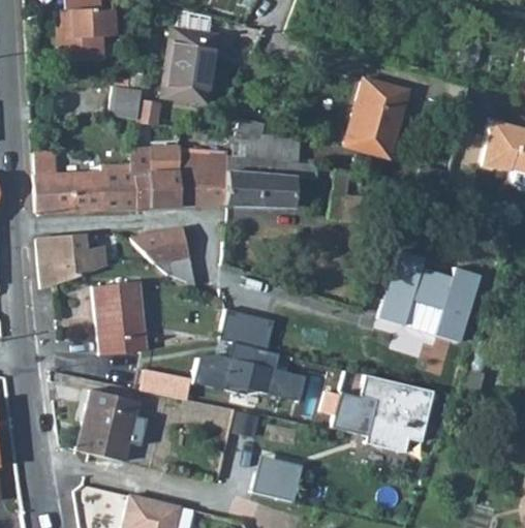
[(58,35),(60,61),(105,58),(104,35),(119,34),(117,6),(102,7),(101,0),(65,0),(66,8),(62,8),(63,35),(58,35)]
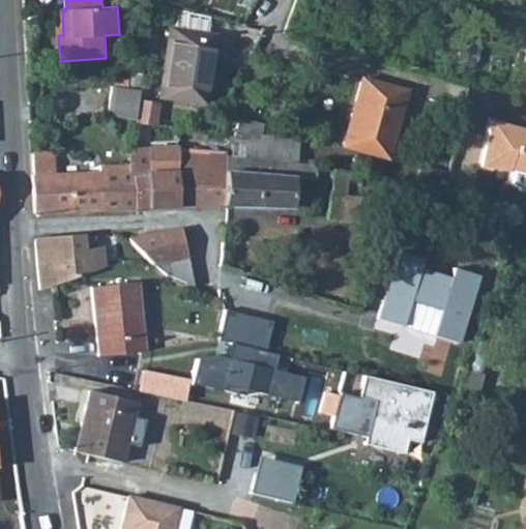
[(213,17),(180,9),(177,29),(210,34),(213,17)]
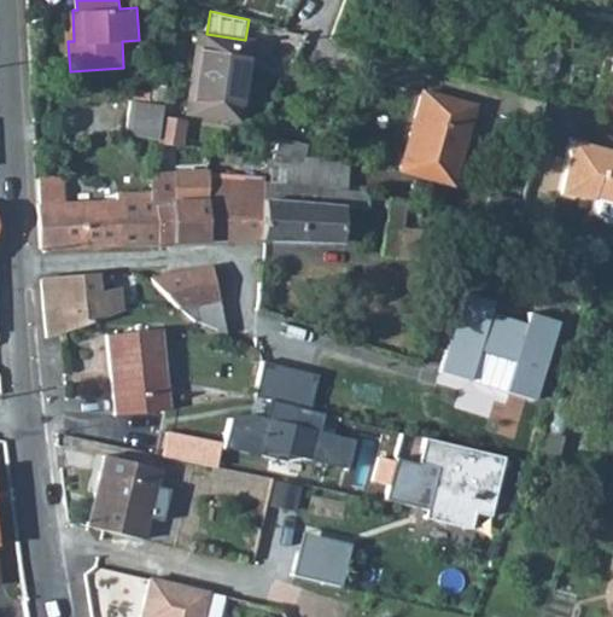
[(202,34),(190,111),(241,118),(254,41),(245,40),(206,34),(202,34)]
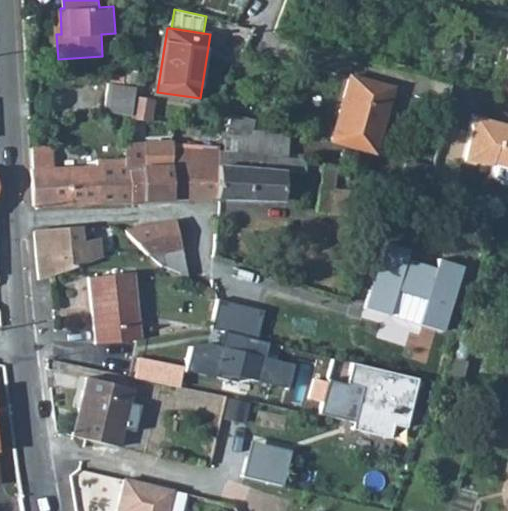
[(353,76),(335,139),(377,150),(394,88),(353,76)]
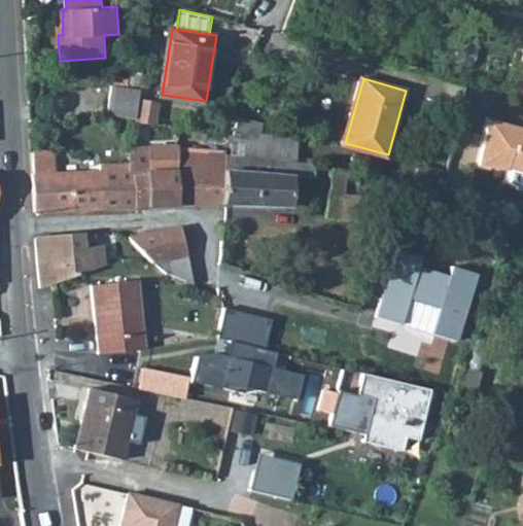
[(109,114),(136,118),(140,97),(141,90),(113,84),(109,114)]
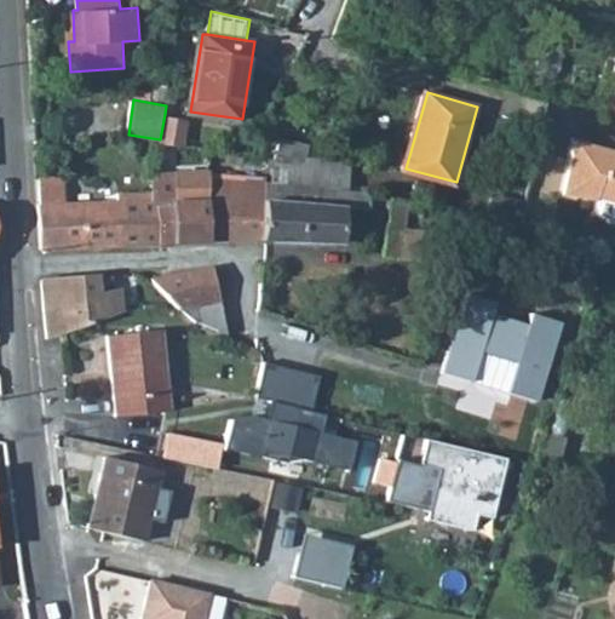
[(190,119),(165,114),(160,139),(160,143),(185,145),(190,119)]
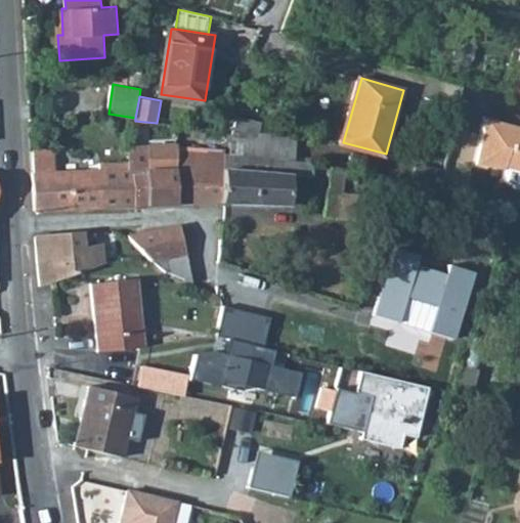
[(231,153),(256,155),(258,131),(258,120),(239,116),(232,133),(228,133),(227,141),(233,142),(231,153)]
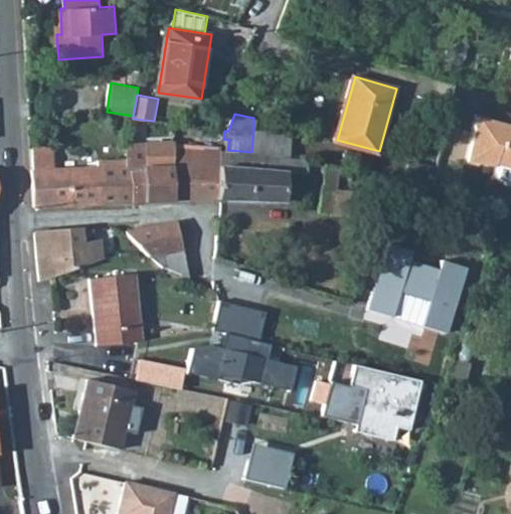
[(510,125),(481,118),(471,162),(498,167),(499,165),(510,167),(510,125)]
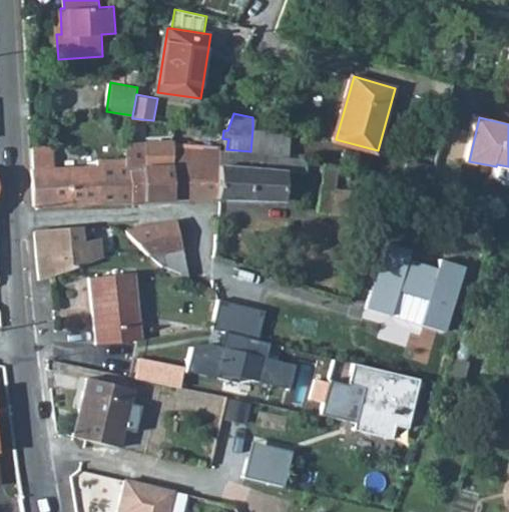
[(258,129),(252,128),(250,151),(289,154),(291,131),(258,129)]
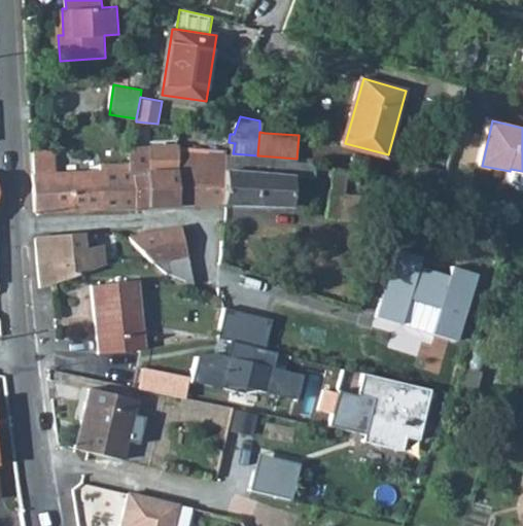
[(137,207),(179,206),(179,146),(131,146),(132,151),(133,172),(135,172),(137,207)]
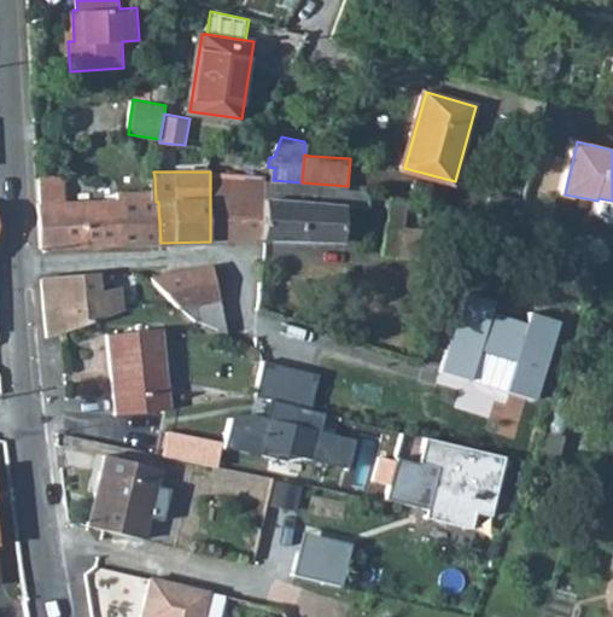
[(210,242),(264,239),(263,181),(263,176),(210,172),(210,242)]
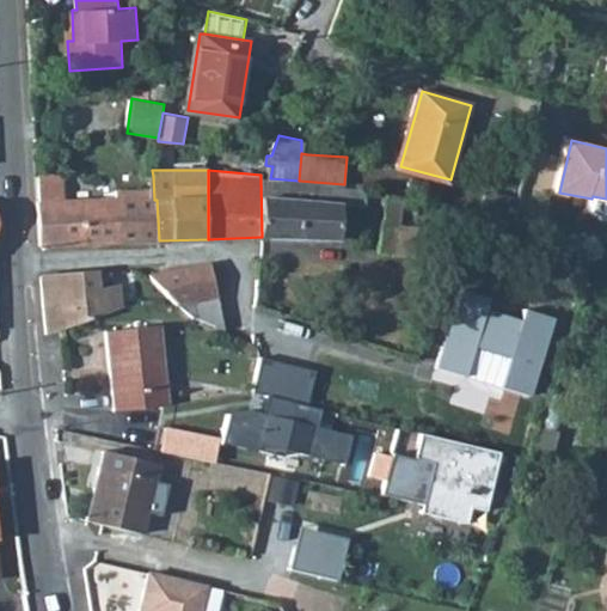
[(41,173),(42,201),(40,201),(43,245),(159,240),(157,200),(154,200),(153,176),(116,176),(115,199),(60,201),(57,182),(56,182),(55,173),(41,173)]
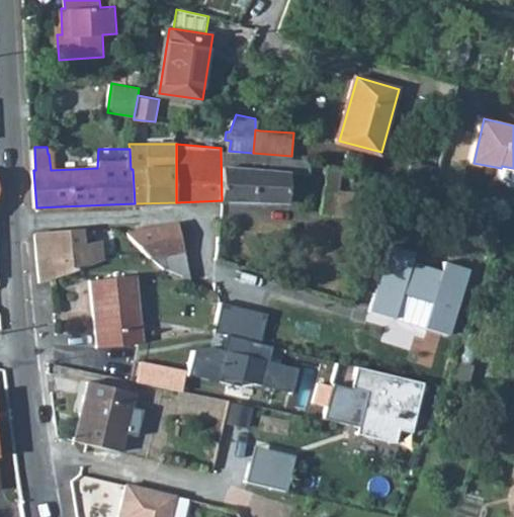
[(221,152),(222,200),(286,202),(288,173),(311,176),(313,161),(293,158),(253,155),(221,152)]
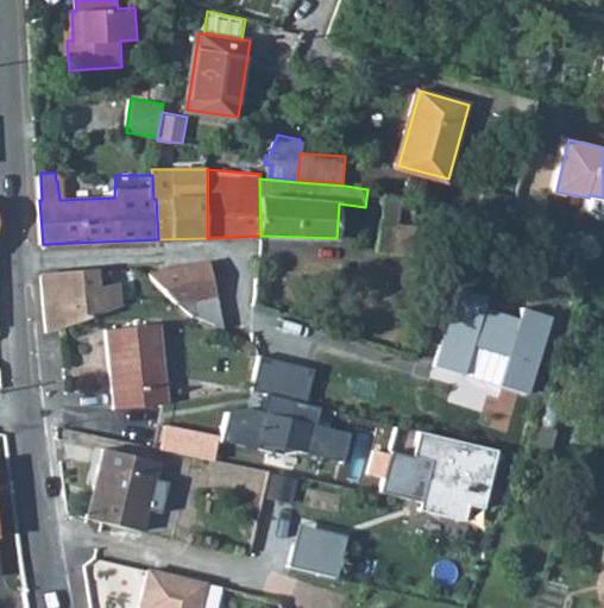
[(388,194),(378,251),(413,256),(419,225),(401,223),(403,198),(388,194)]
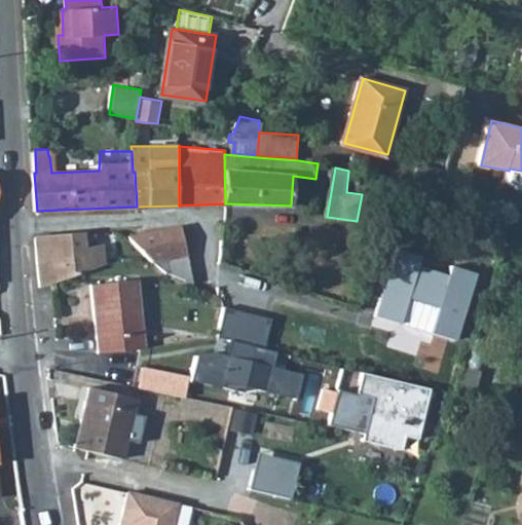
[(521,171),(510,169),(509,171),(508,176),(512,182),(521,184),(521,171)]
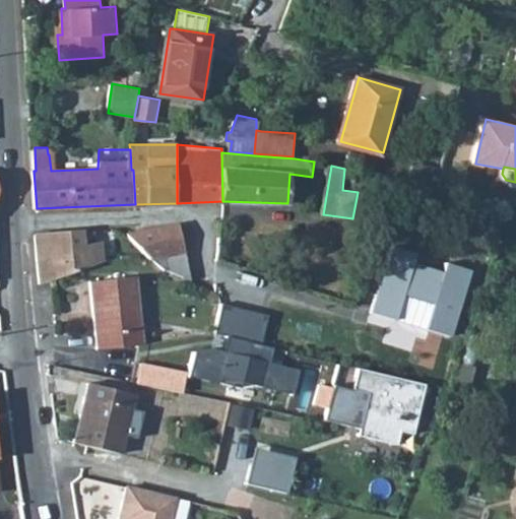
[(192,281),(180,223),(129,234),(151,258),(167,270),(192,281)]
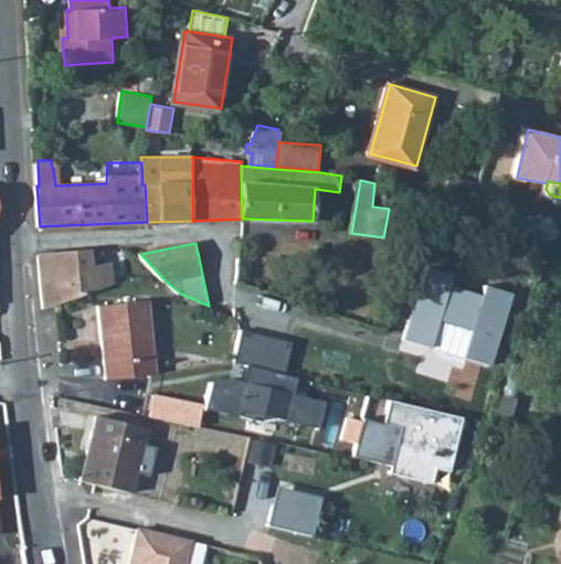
[(41,254),(45,307),(116,283),(113,263),(93,267),(91,249),(66,251),(41,254)]
